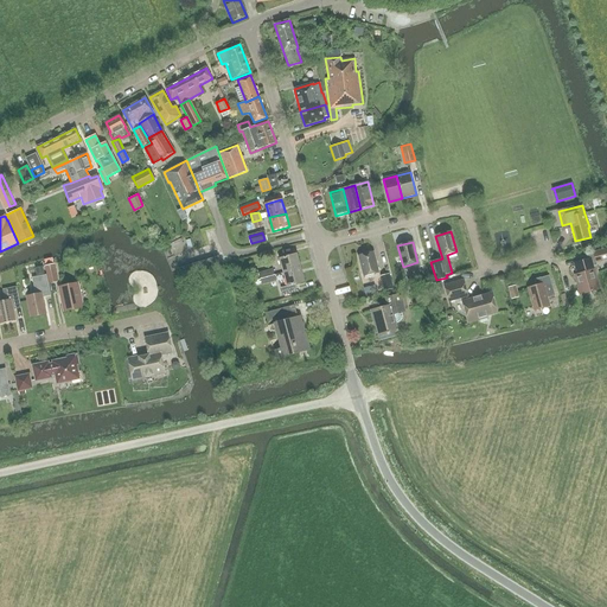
[(606,248),(593,253),(595,262),(606,257),(606,248)]
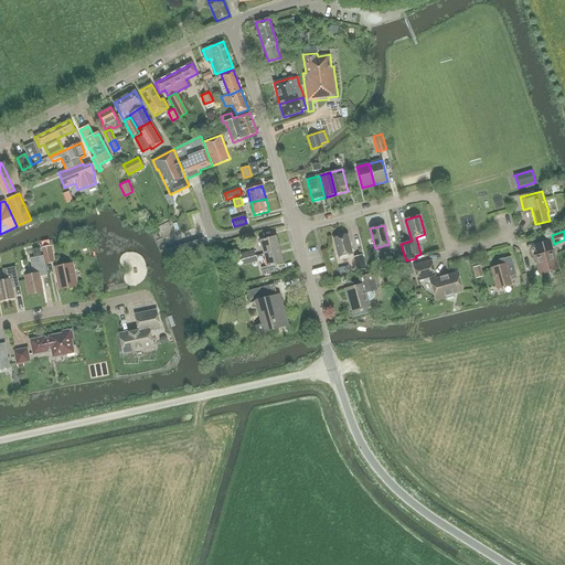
[(339,257),(352,254),(348,235),(333,238),(339,257)]
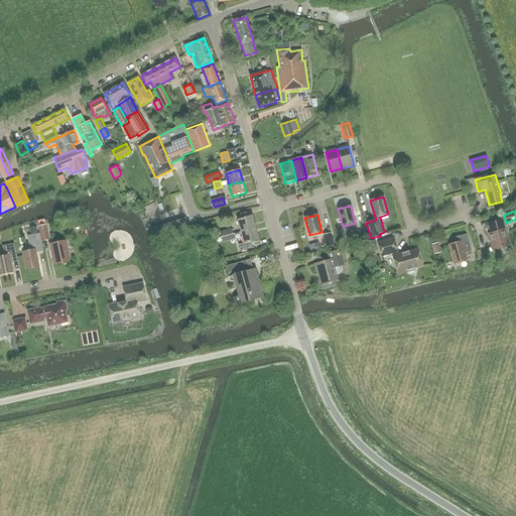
[(241,232),(255,228),(252,216),(238,220),(241,232)]
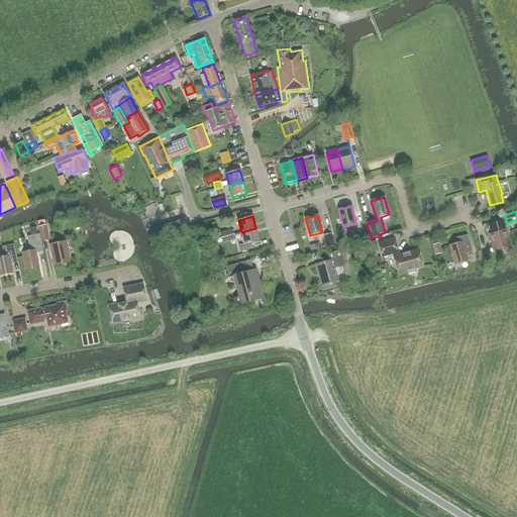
[(188,226),(186,218),(167,225),(169,232),(188,226)]
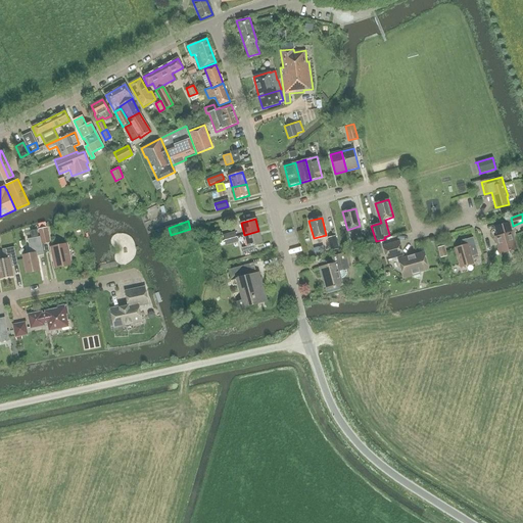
[(515,249),(508,224),(496,227),(498,234),(494,236),(500,254),(504,253),(515,249)]
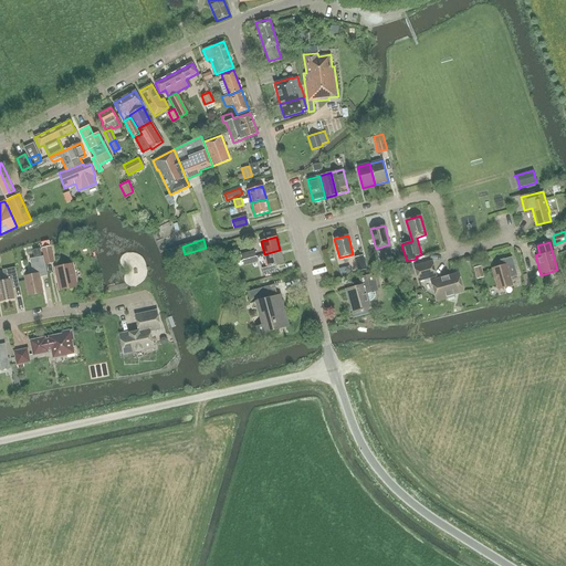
[(54,262),(51,245),(50,245),(42,248),(45,263),(54,262)]
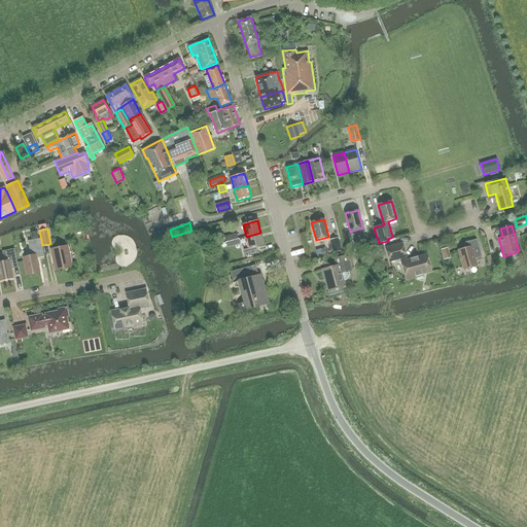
[(374,241),(371,229),(363,231),(366,243),(374,241)]
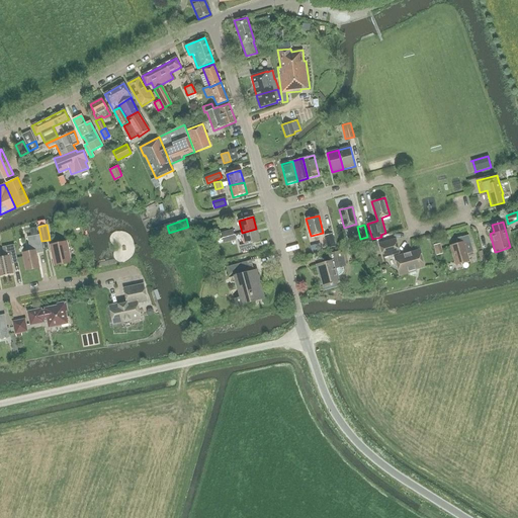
[(260,241),(256,229),(242,233),(245,245),(240,246),(242,252),(254,249),(252,243),(260,241)]
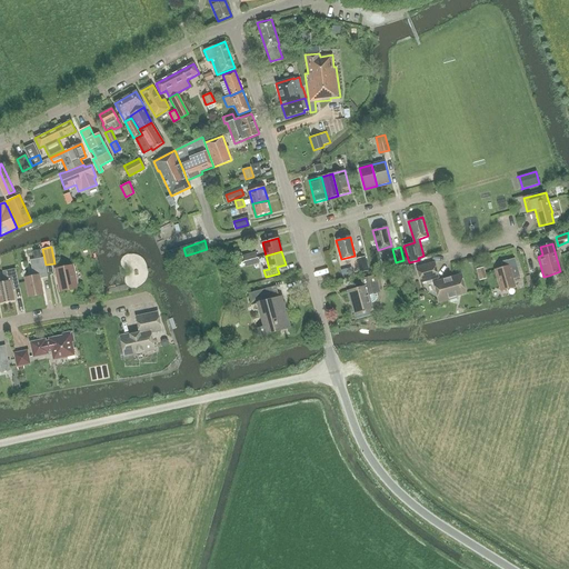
[(258,262),(255,252),(242,256),(243,261),(229,266),(230,270),(246,266),(246,267),(258,262)]
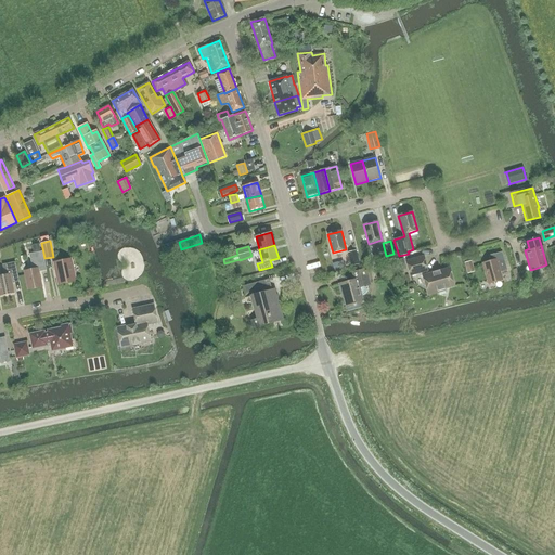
[(29,254),(33,270),(24,271),(28,291),(42,287),(39,271),(46,270),(42,250),(29,254)]
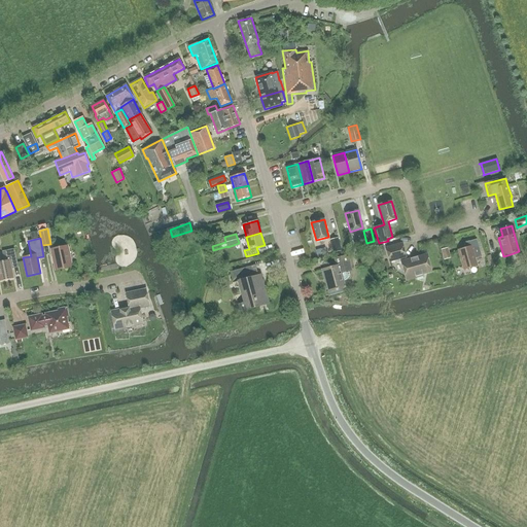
[(341,250),(338,238),(329,240),(334,252),(341,250)]
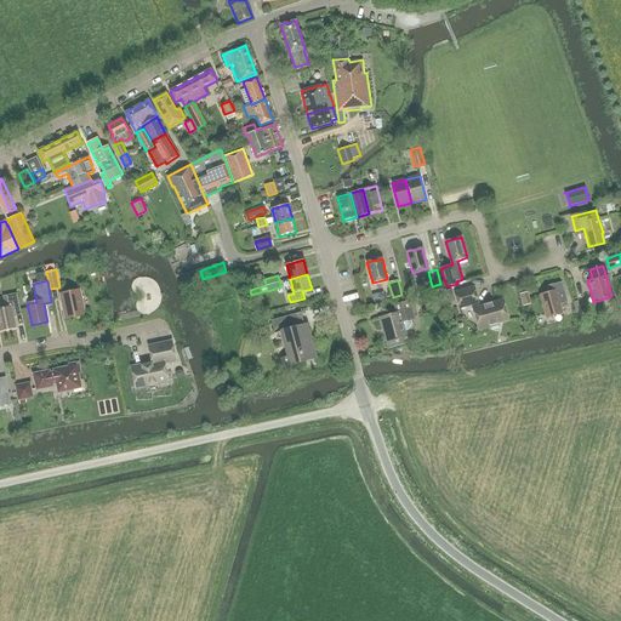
[(568,303),(562,281),(547,286),(548,292),(540,295),(547,318),(563,313),(560,306),(568,303)]
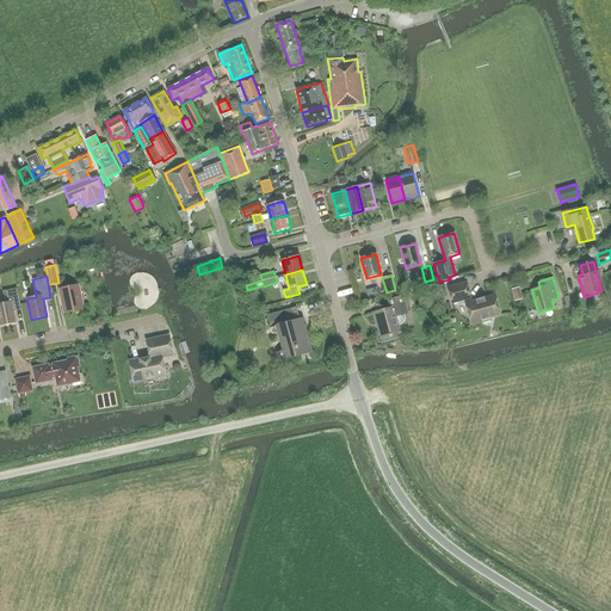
[(471,302),(466,283),(448,288),(452,303),(464,300),(471,325),(491,319),(489,318),(500,314),(495,296),(485,298),(483,297),(476,300),(476,301),(471,302)]
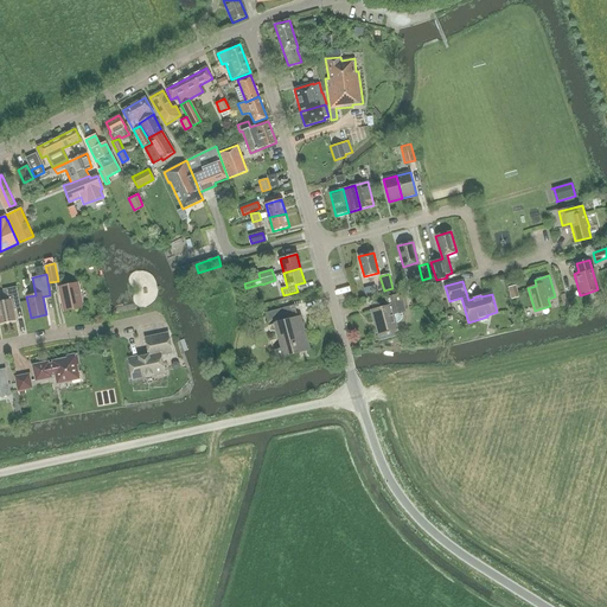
[(443,294),(441,282),(434,283),(438,295),(443,294)]
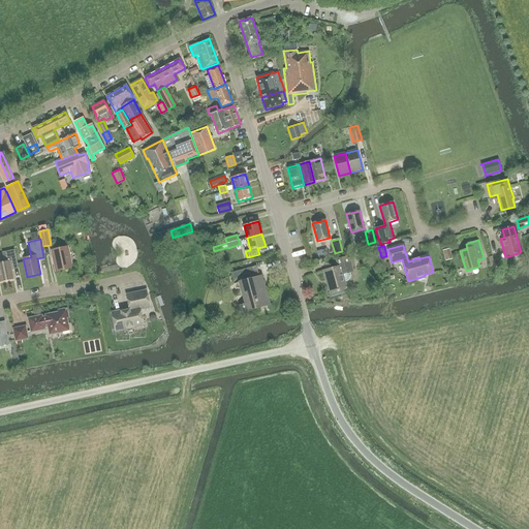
[(68,248),(52,251),(56,271),(72,268),(68,248)]
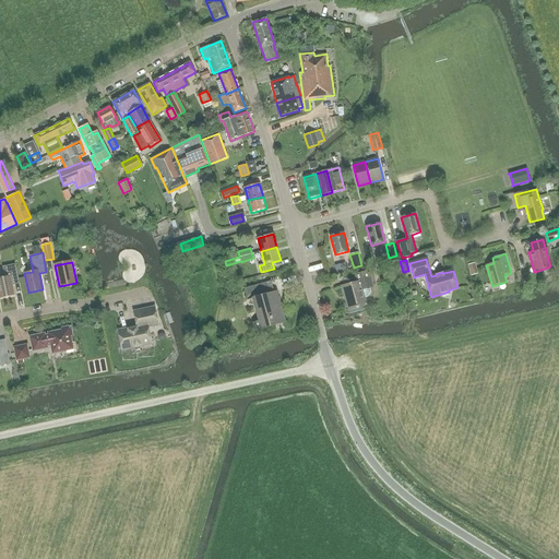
[(391,271),(389,263),(380,265),(382,274),(391,271)]
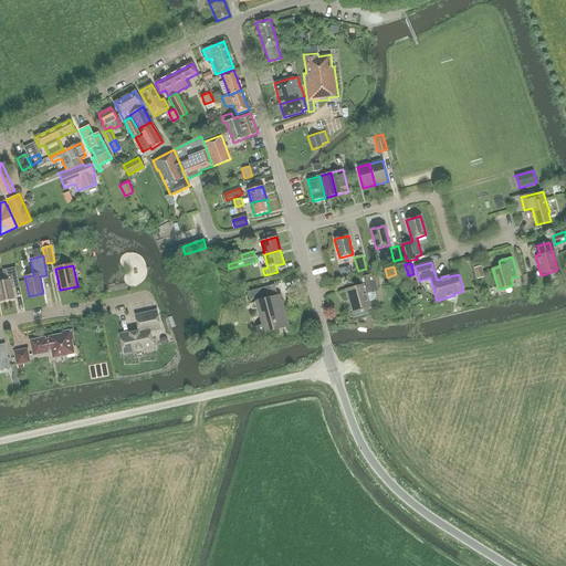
[(478,279),(483,278),(481,266),(474,269),(478,279)]
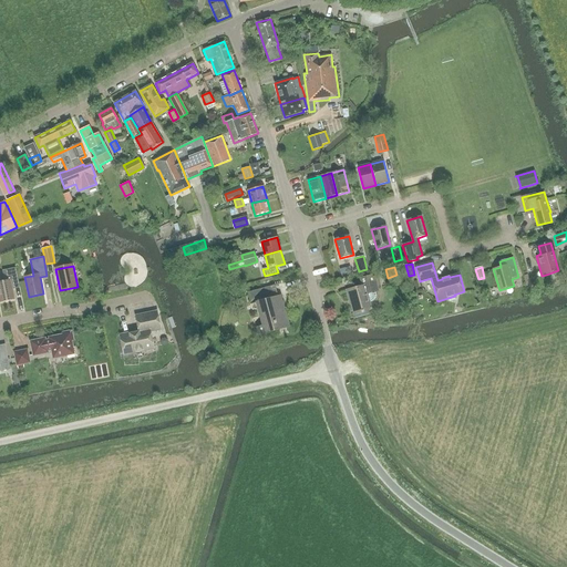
[(0,301),(0,302),(14,299),(11,285),(19,282),(16,268),(2,270),(4,281),(0,281),(0,301)]
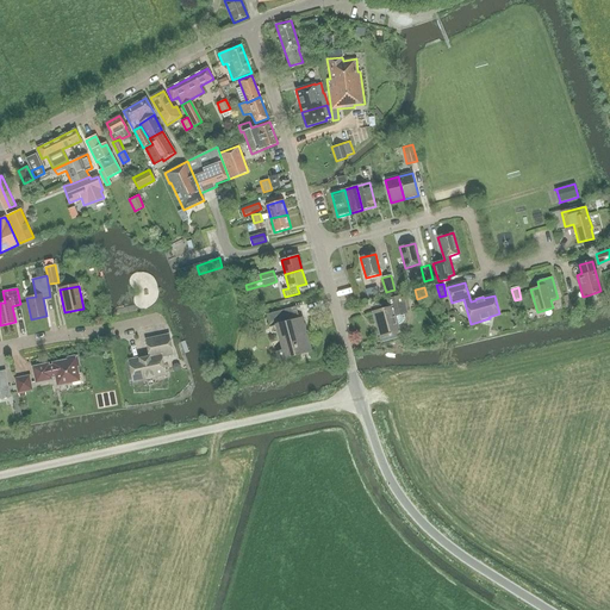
[(403,299),(402,294),(387,298),(390,306),(373,310),(375,321),(377,321),(381,336),(399,331),(397,325),(399,324),(400,323),(403,322),(404,319),(404,318),(402,310),(409,307),(406,299),(403,299)]
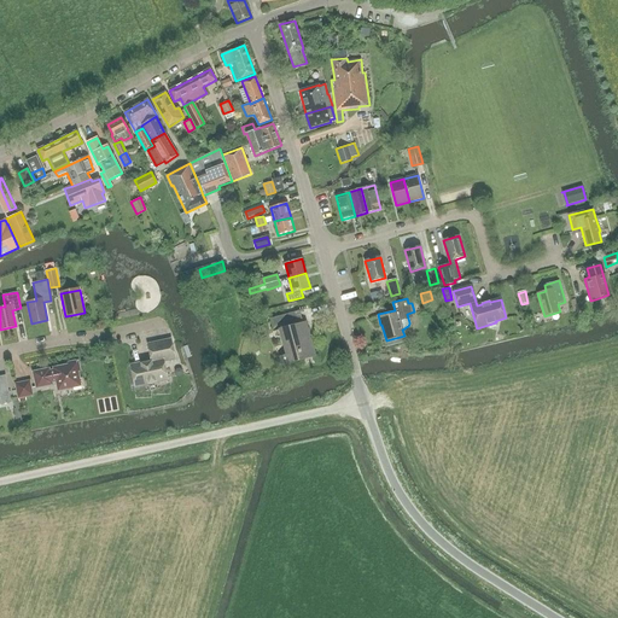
[(283,365),(315,356),(305,322),(302,324),(298,312),(269,319),(273,332),(280,330),(287,355),(281,357),(283,365)]
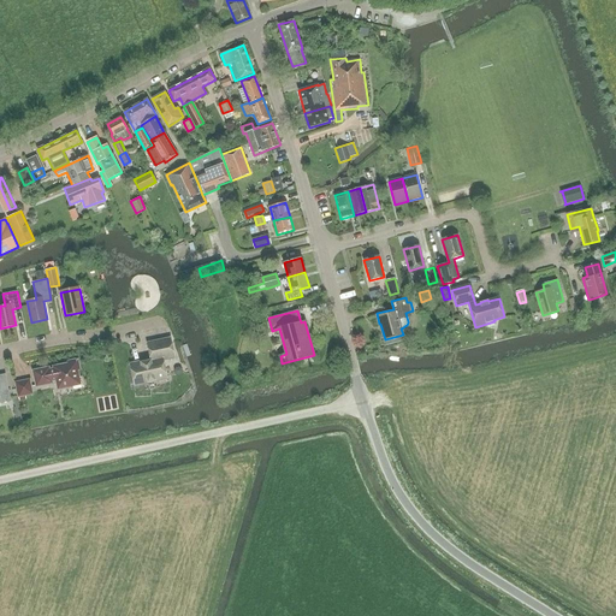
[(173,357),(170,339),(148,344),(152,361),(131,365),(135,385),(166,378),(163,360),(173,357)]
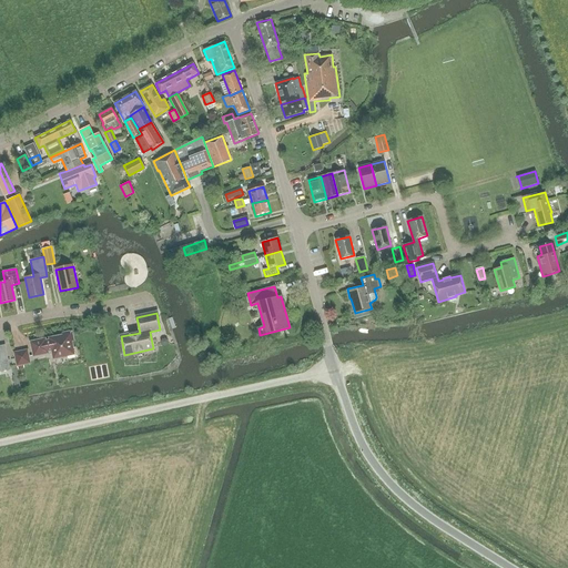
[(74,341),(72,331),(62,333),(62,336),(31,343),(34,356),(48,353),(47,351),(52,350),(53,358),(67,356),(68,359),(78,357),(75,347),(72,347),(71,342),(74,341)]
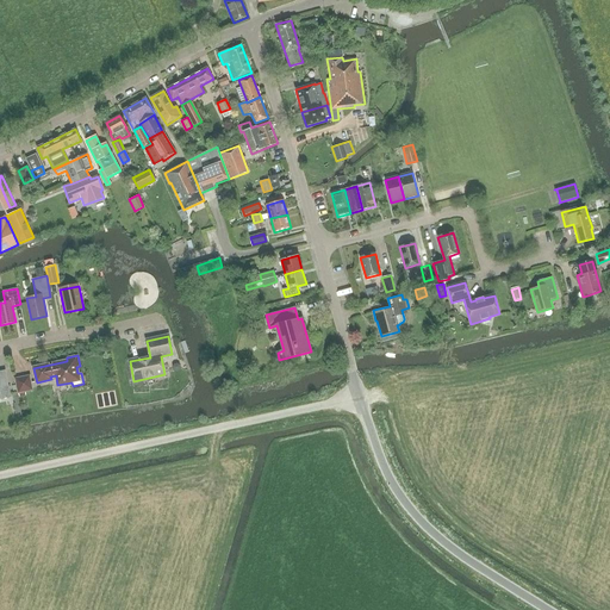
[(0,372),(0,399),(11,398),(6,372),(0,372)]
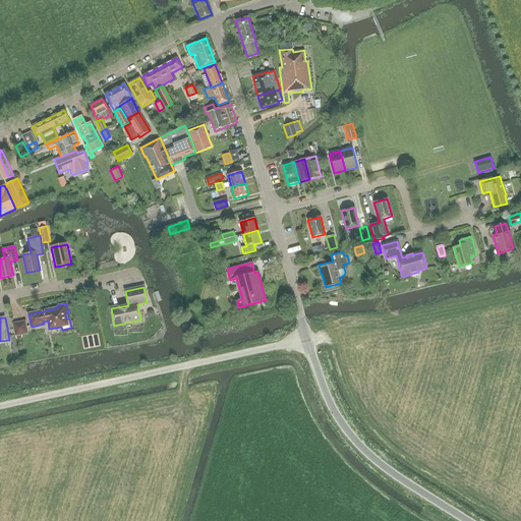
[(27,333),(25,321),(12,323),(15,336),(27,333)]
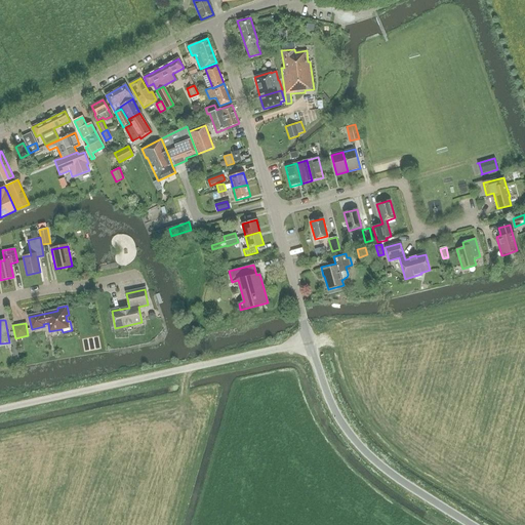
[(19,364),(14,338),(11,338),(12,347),(11,348),(13,356),(14,356),(16,365),(19,364)]
